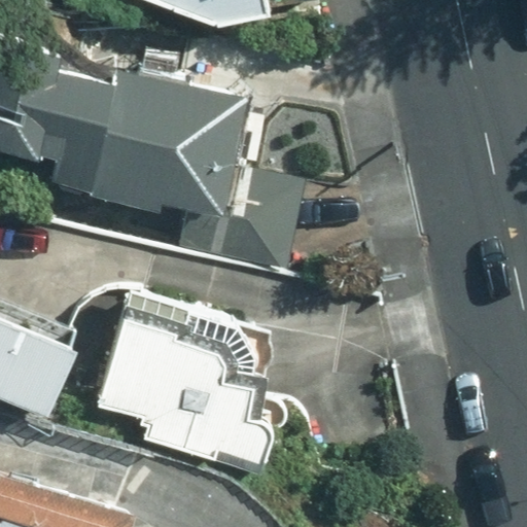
[(135,0),(217,28),(273,16),(320,6),(318,0),(135,0)]
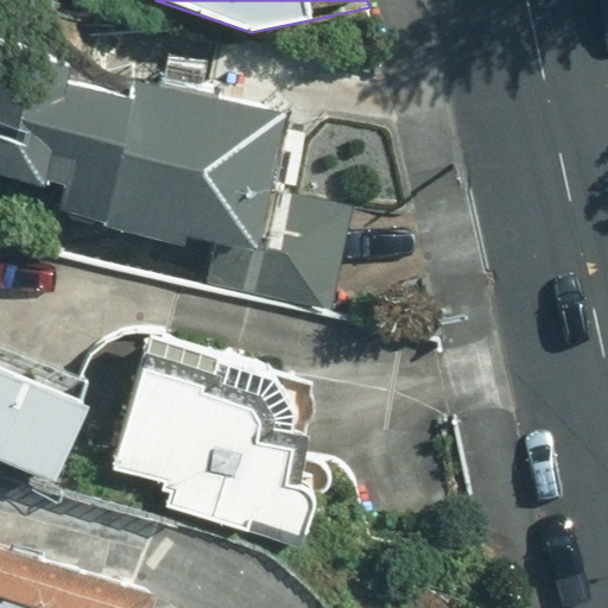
[(303,133),(280,131),(282,119),(284,105),(133,84),(132,99),(42,87),(37,127),(70,220),(135,228),(132,257),(197,265),(201,236),(216,239),(210,284),(341,301),(355,200),(295,191),(303,133)]
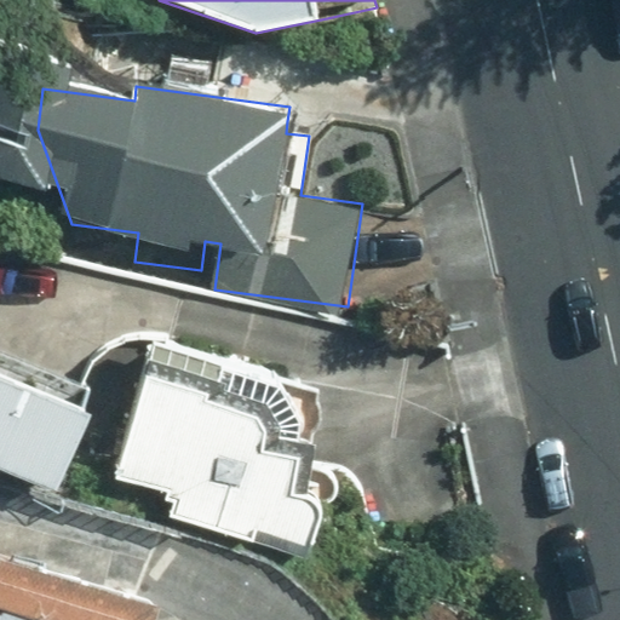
[(0,366),(0,327),(1,326),(0,325),(0,478),(53,499),(91,400),(0,366)]
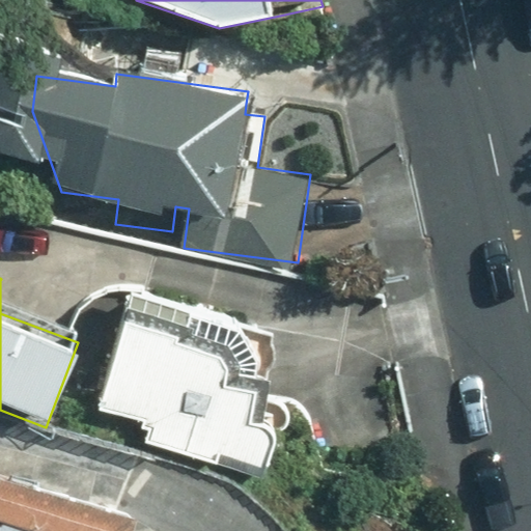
[(127,314),(104,396),(104,401),(145,422),(144,447),(269,481),(272,414),(254,414),(255,380),(224,378),(226,347),(127,314)]
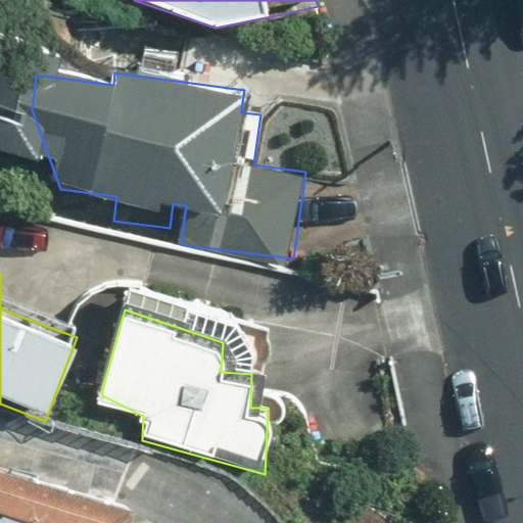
[(0,522),(123,522),(128,505),(0,472),(0,522)]
